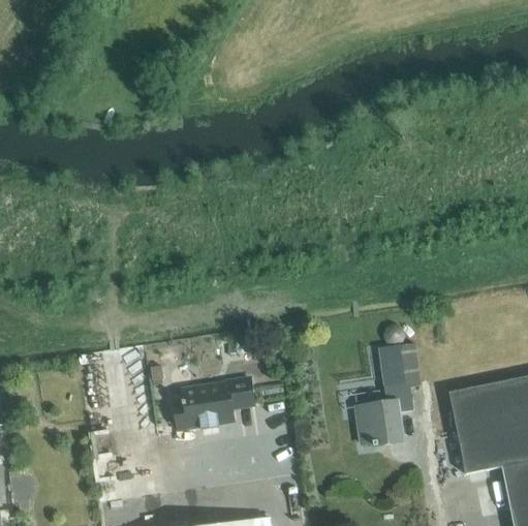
[(368,411),(356,413),(361,442),(372,440),(373,444),(402,440),(398,410),(412,408),(409,384),(420,382),(413,341),(398,343),(403,382),(392,384),(383,385),(385,401),(367,403),(368,411)]
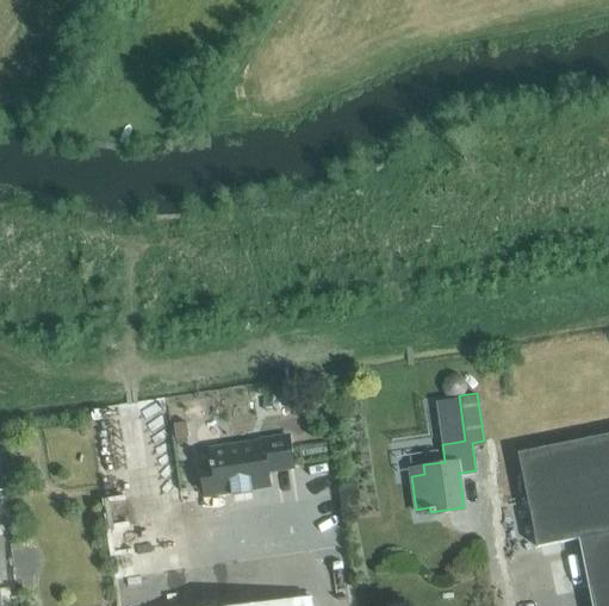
[(174,432),(187,430),(185,416),(173,417),(174,432)]
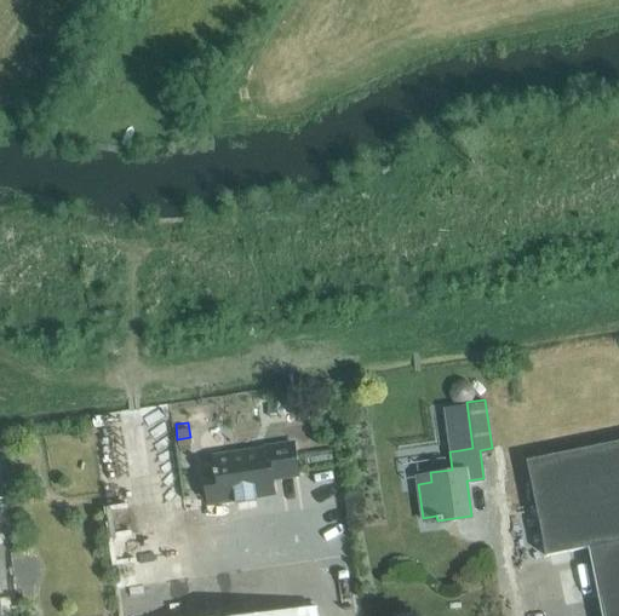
[(618,615),(618,437),(526,458),(536,504),(545,553),(588,545),(601,615),(618,615)]
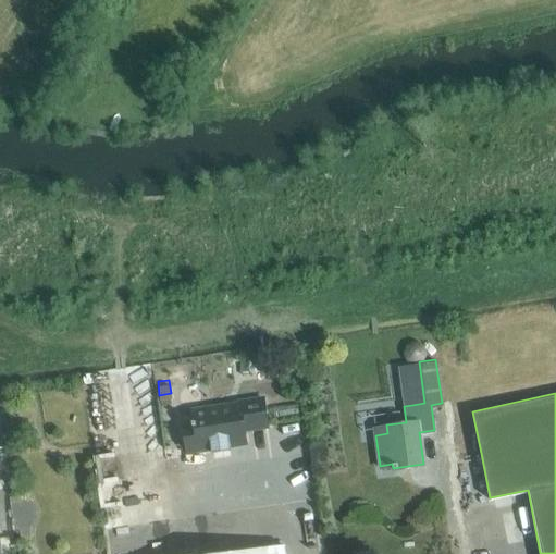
[(192,423),(183,425),(186,447),(210,444),(211,448),(229,446),(227,442),(245,440),(243,426),(266,422),(262,396),(237,399),(238,404),(192,410),(194,420),(192,421),(192,423)]
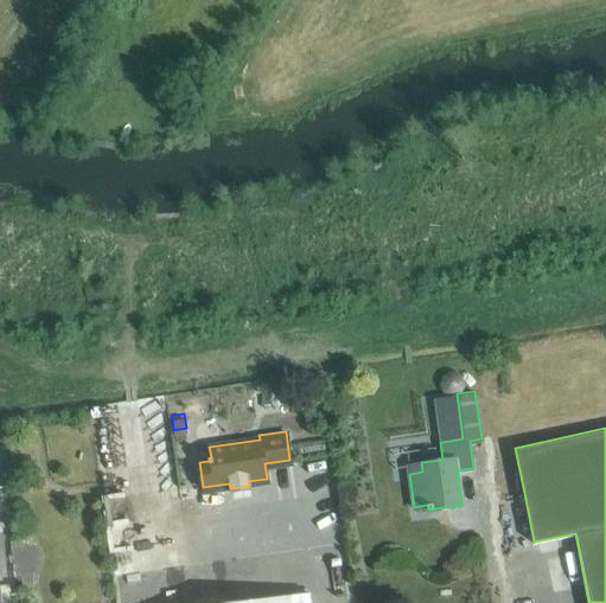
[(310,602),(308,591),(228,602),(310,602)]
